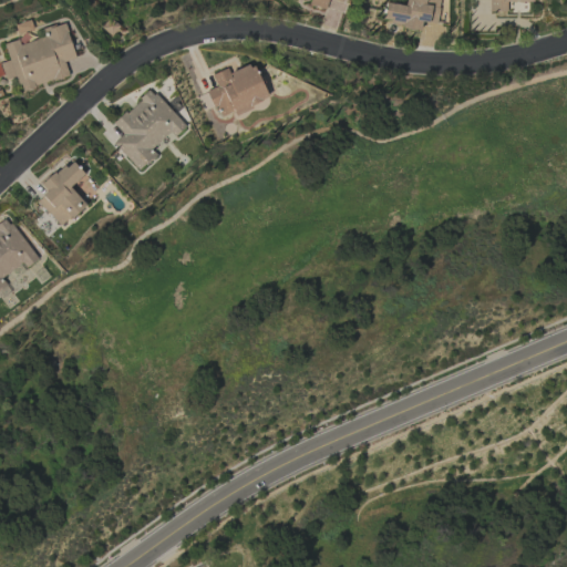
[(309,0),(308,6),(325,10),(327,0),(332,0),(339,1),(339,0),(309,0)]
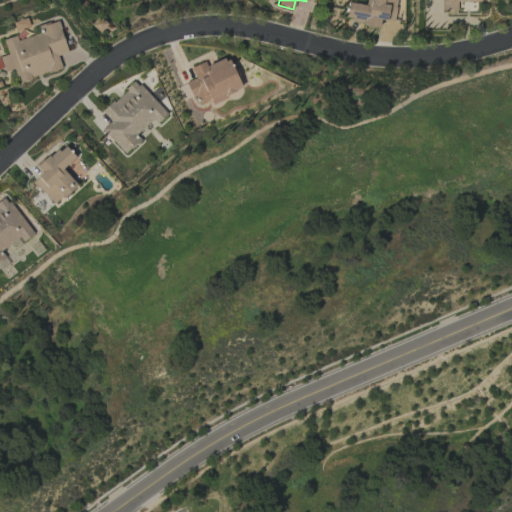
[(394,21),(396,0),(366,0),(366,5),(347,2),(345,21),(379,25),(380,19),(394,21)]
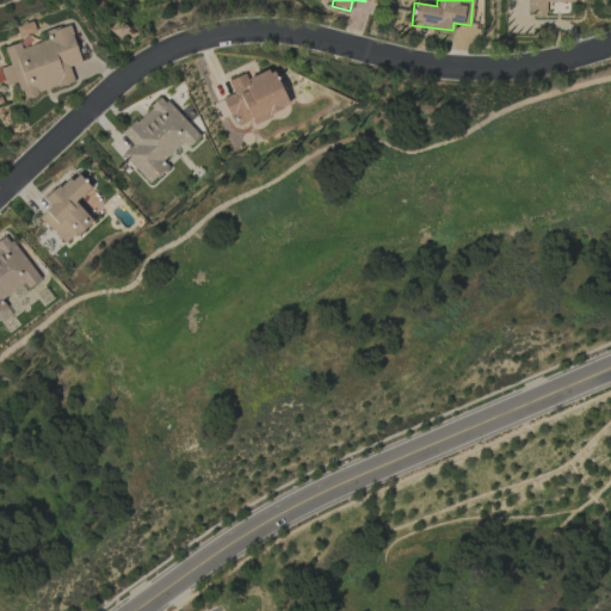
[(574,2),(573,0),(526,0),(526,13),(545,13),(545,2),(574,2)]
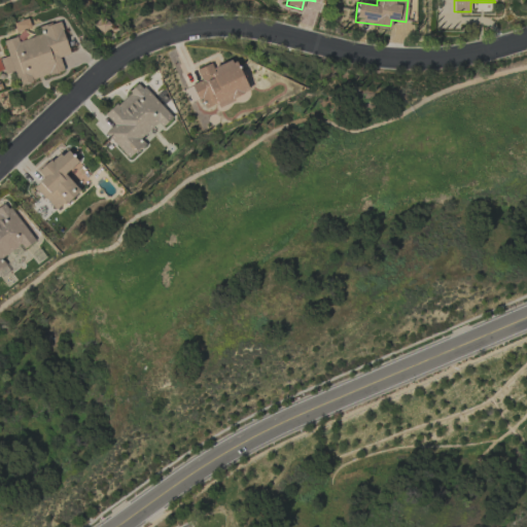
[(64,72),(60,58),(69,55),(60,22),(38,27),(41,35),(18,41),(16,37),(3,40),(7,57),(0,59),(4,74),(15,71),(19,83),(64,72)]
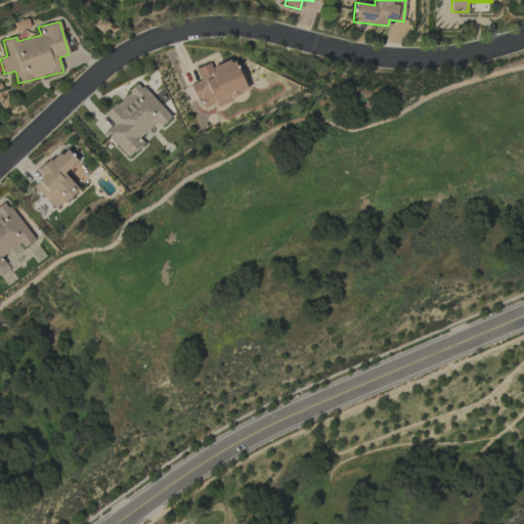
[(233,58),(211,68),(210,62),(195,69),(200,80),(191,84),(201,108),(215,102),(216,104),(248,92),(233,58)]
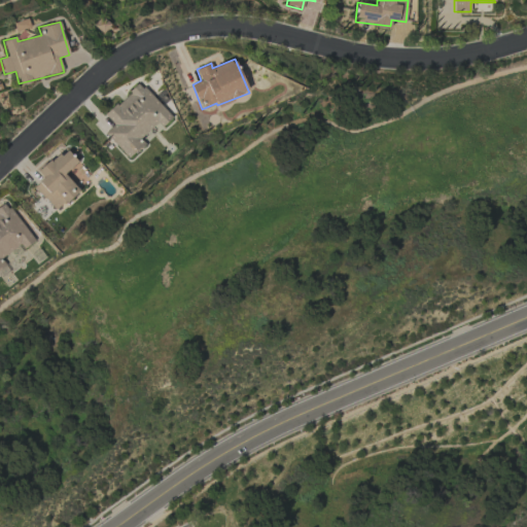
[(129,159),(145,144),(140,139),(157,123),(162,127),(172,117),(140,82),(104,115),(113,126),(105,133),(129,159)]
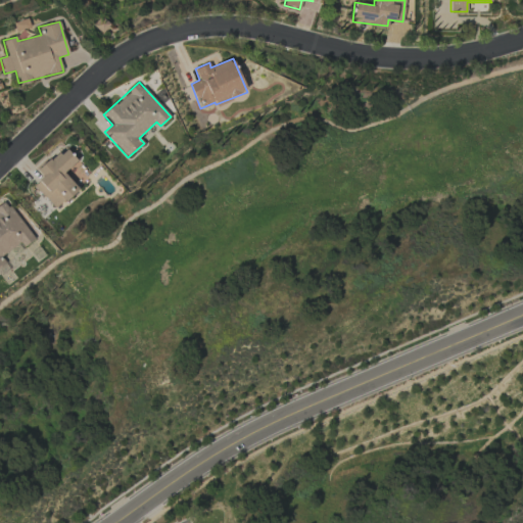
[(79,189),(63,173),(78,160),(65,147),(38,171),(43,177),(34,185),(55,209),(79,189)]
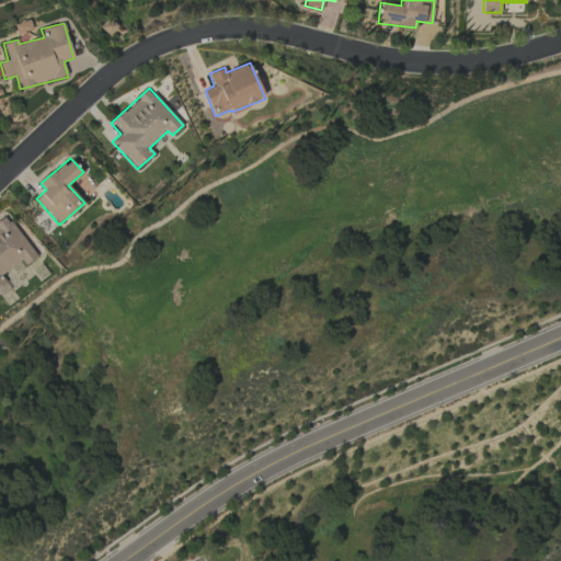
[(36,258),(8,216),(0,220),(0,295),(0,296),(10,289),(0,275),(21,261),(24,266),(36,258)]
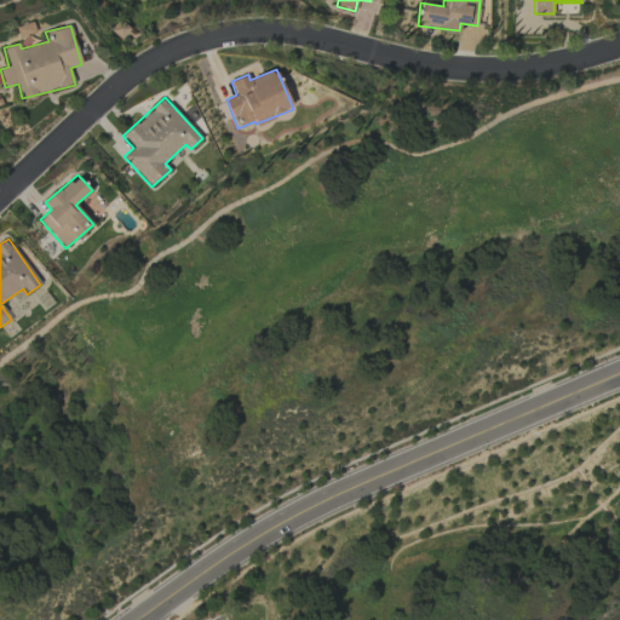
All buildings are outlined.
